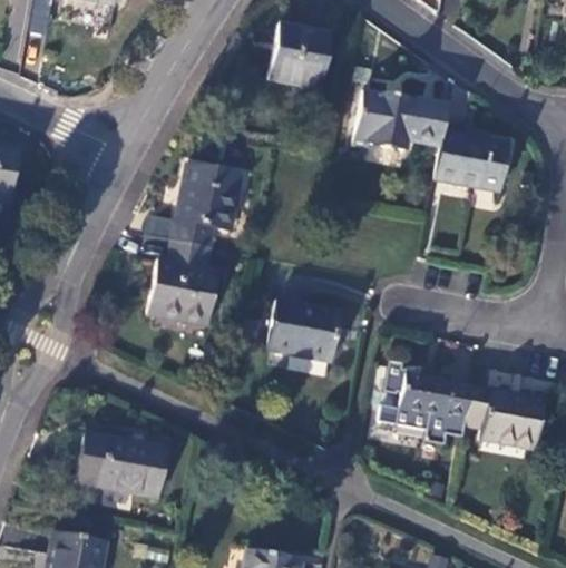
[(333,33),(281,23),(271,78),(323,88),(333,33)]
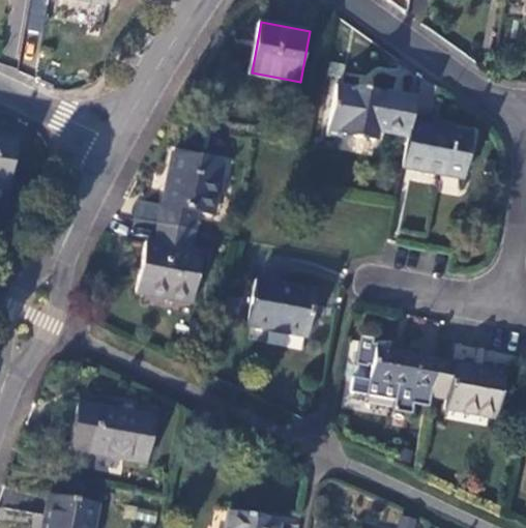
[(417,99),(351,87),(343,132),(379,138),(381,128),(410,135),(412,123),(417,99)]
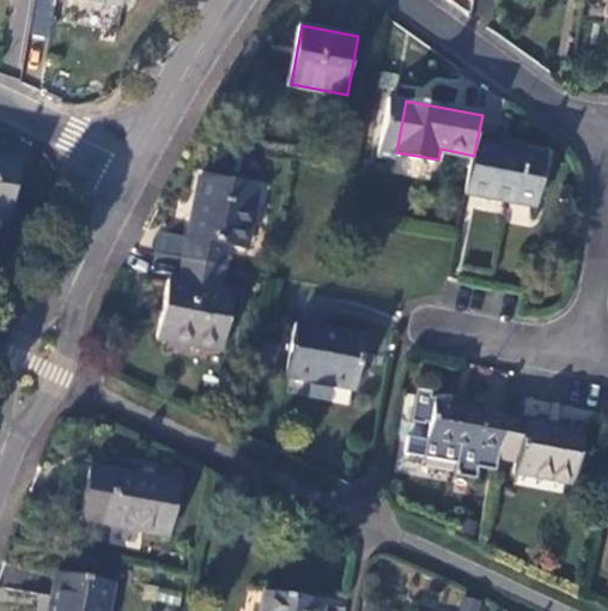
[(547,156),(476,143),(474,156),(467,192),(537,205),(547,156)]
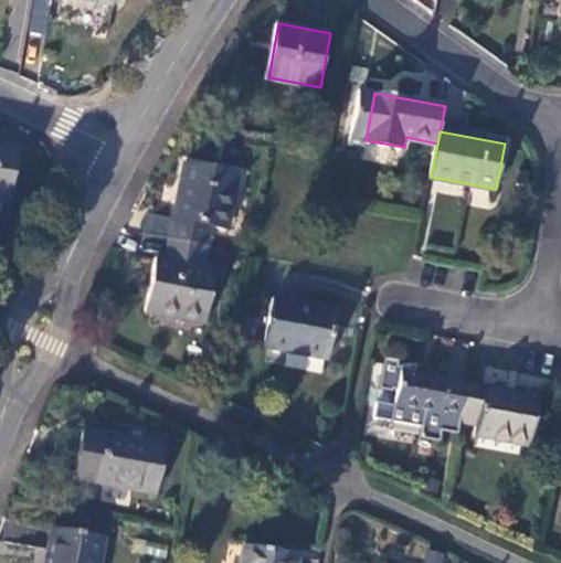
[(19,147),(0,142),(0,198),(9,200),(19,147)]
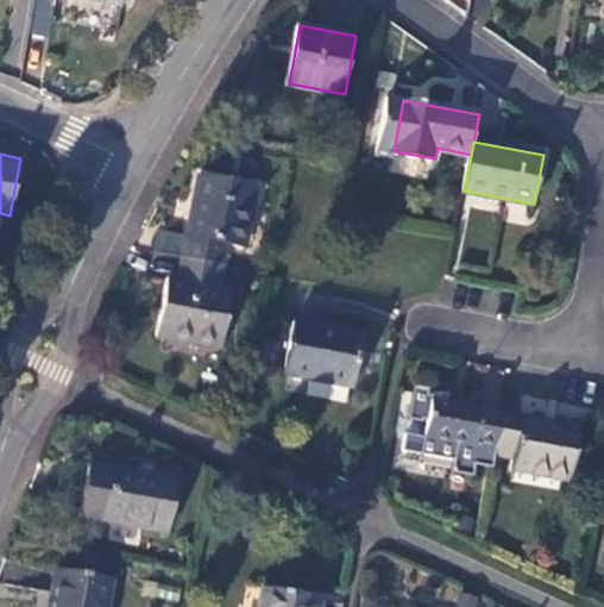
[(259,186),(201,174),(186,256),(225,263),(228,244),(247,248),(259,186)]
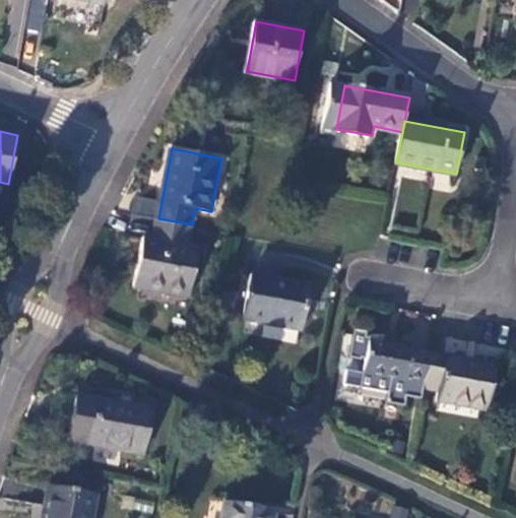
[(192,224),(158,218),(156,218),(152,239),(144,237),(136,285),(191,295),(199,248),(191,246),(194,225),(192,224)]
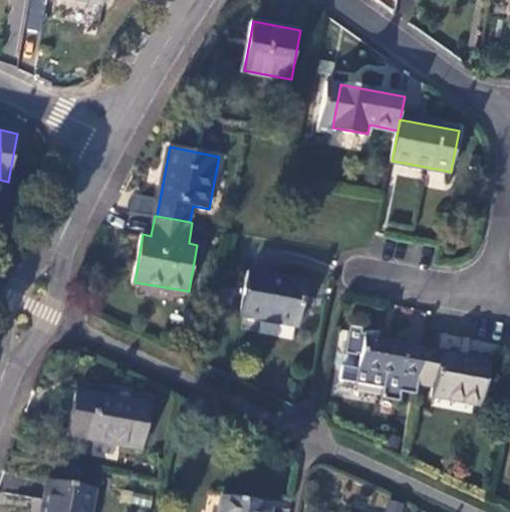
[(308,281),(250,269),(241,315),(299,326),(308,281)]
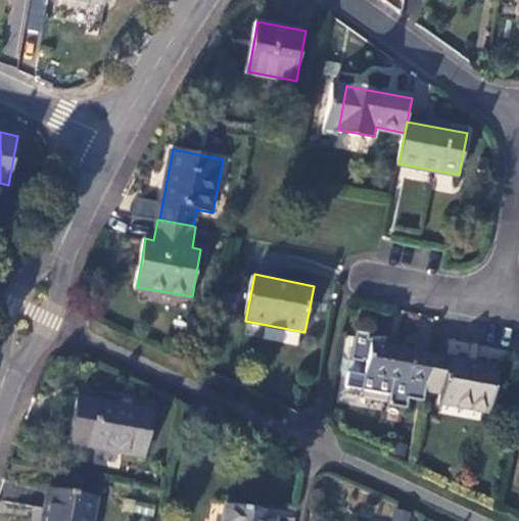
[(426,388),(427,383),(432,353),(415,350),(415,348),(392,343),(392,339),(372,335),(371,338),(368,337),(369,332),(357,329),(350,358),(367,361),(365,373),(348,370),(345,385),(389,393),(387,404),(407,408),(409,397),(424,400),(426,388)]
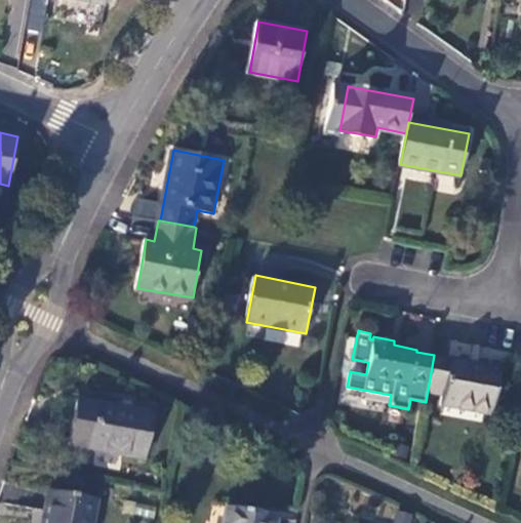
[(450,358),(434,355),(429,385),(428,390),(443,394),(441,404),(493,414),(502,367),(450,358)]
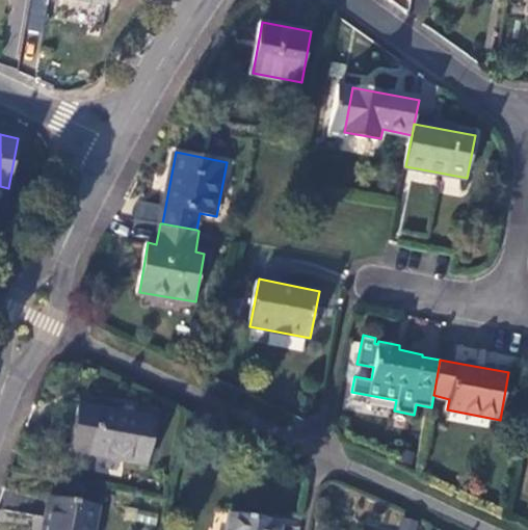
[(158,418),(80,403),(72,450),(149,465),(158,418)]
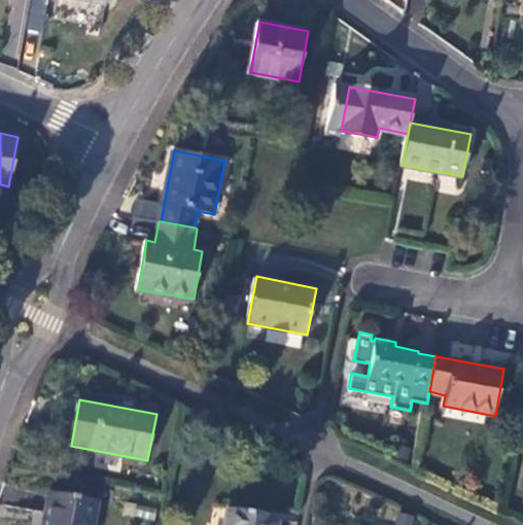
[(94,524),(99,500),(51,491),(45,524),(94,524)]
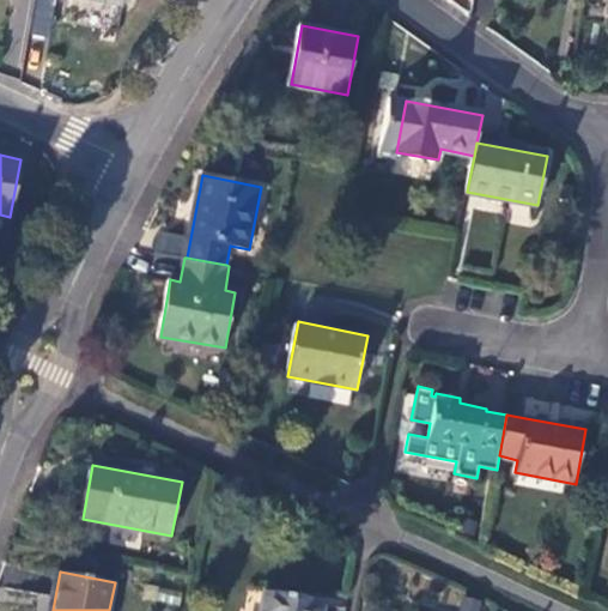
[(324,610),(327,603),(267,592),(263,610),(324,610)]
